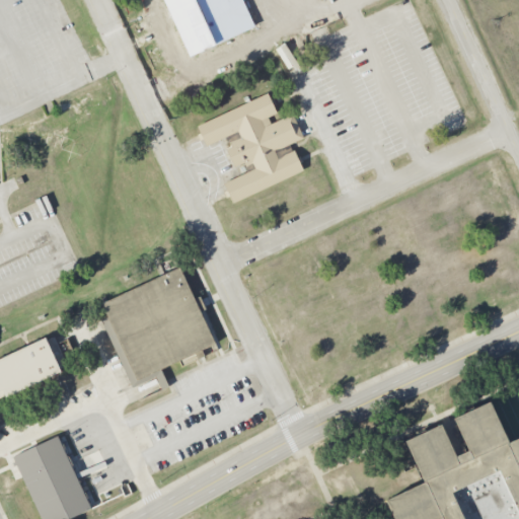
[(197,126),(207,146),(225,137),(230,147),(225,150),(234,168),(243,163),(248,173),(223,184),(232,205),(302,170),(290,145),(304,138),(293,114),(280,120),(267,92),(197,126)]
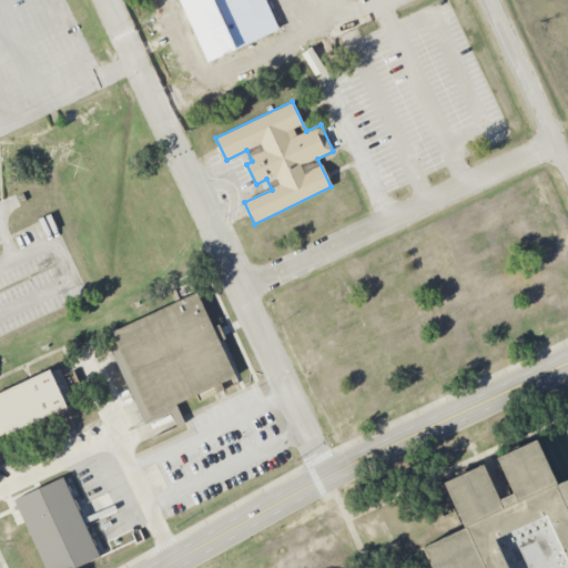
[(113,330),(120,346),(112,348),(142,423),(168,412),(174,426),(185,422),(178,404),(236,379),(200,293),(113,330)]
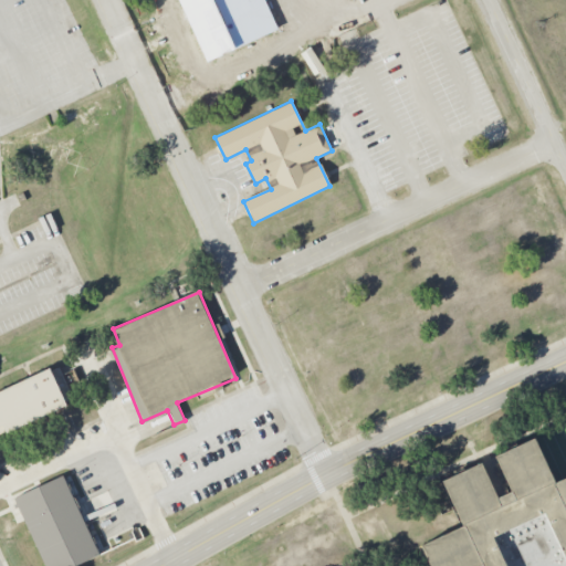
[(0,392),(0,464),(10,461),(0,439),(0,436),(56,410),(70,438),(101,425),(71,360),(0,392)]
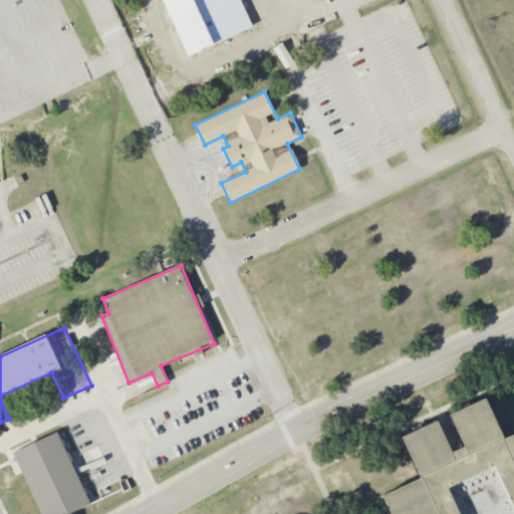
[(400,437),(437,420),(451,451),(462,446),(448,416),(484,398),(503,438),(513,432),(513,513),(390,513),(381,495),(419,477),(400,437)]
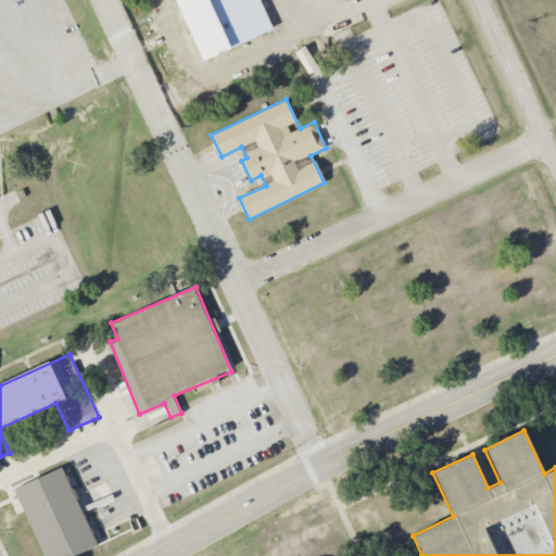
[(45,555),(13,490),(62,467),(99,544),(73,555),(45,555)]
